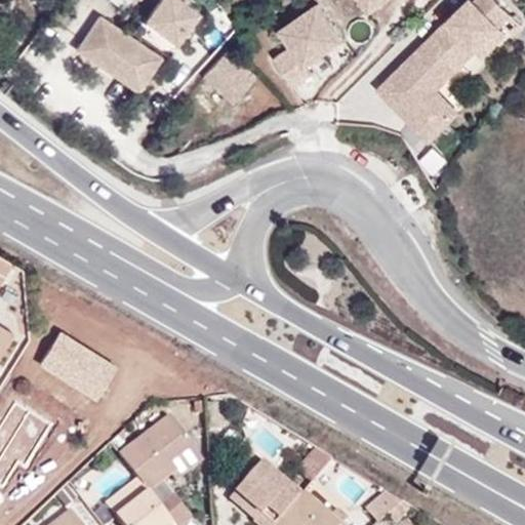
[(188,3),(184,0),(159,0),(147,16),(177,39),(199,11),(188,3)]
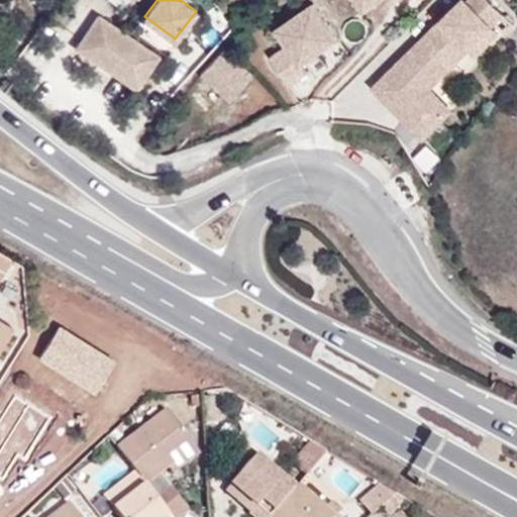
[(354,0),(364,13),(381,0),(354,0)]
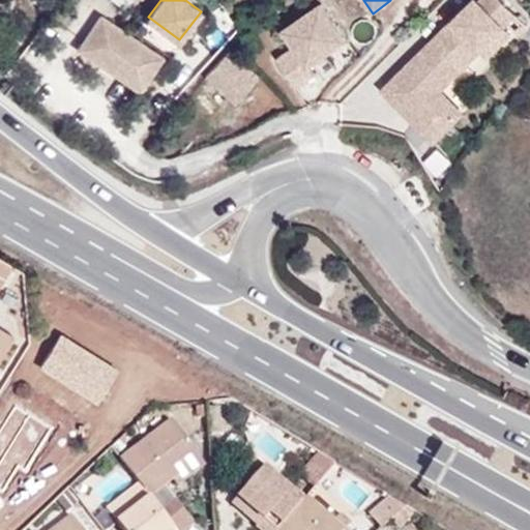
[(440,89),(480,50),(481,49),(480,49),(504,26),(518,13),(503,0),(480,0),(480,1),(479,0),(473,0),(452,21),(455,25),(446,33),(443,30),(381,89),(393,101),(402,94),(409,101),(401,109),(432,142),(458,116),(436,93),(440,89)]
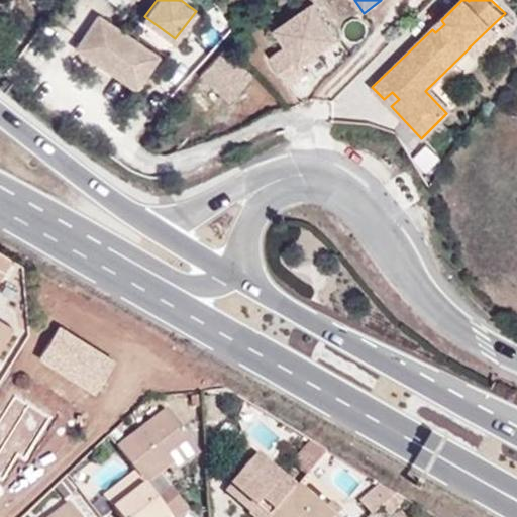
[(288,44),(270,58),(290,86),(309,73),(303,64),(339,37),(314,2),(276,28),(288,44)]
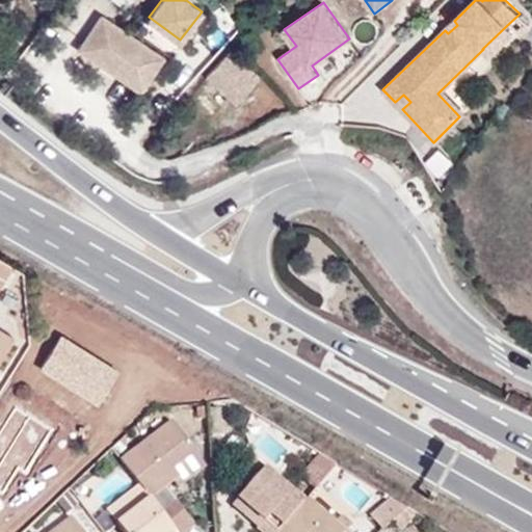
[(102,15),(78,49),(140,90),(164,56),(102,15)]
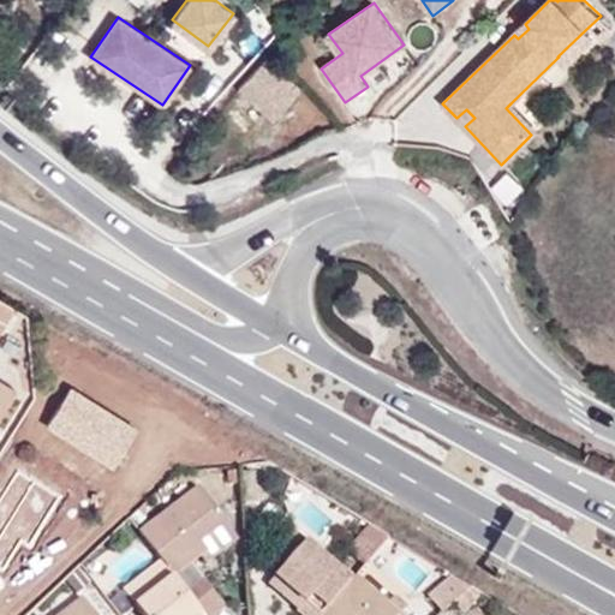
[(514,35),(518,39),(529,29),(525,24),(514,35)]
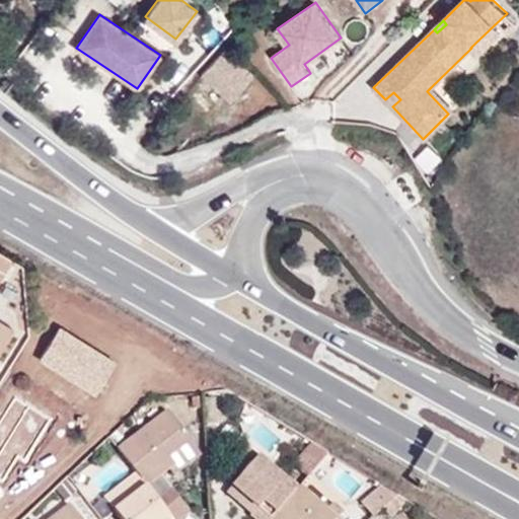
[(471,48),(470,49),(476,56),(501,32),(494,25),(470,48),(471,48)]
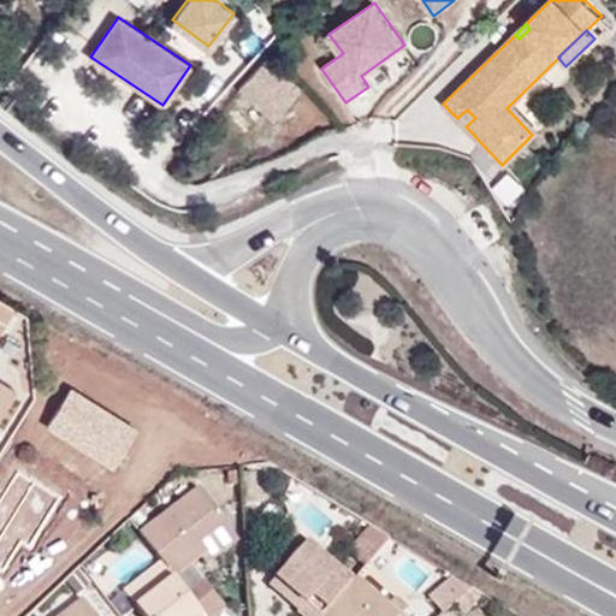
[(300,90),(266,58),(238,89),(273,120),(300,90)]
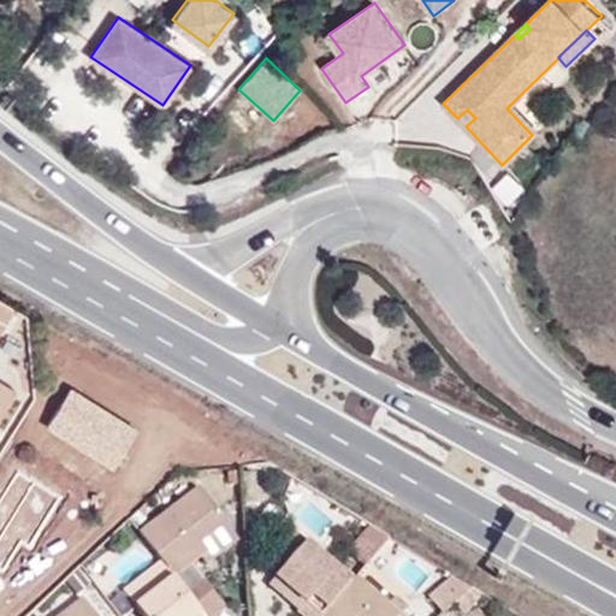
[(507,108),(532,135),(537,130),(511,104),(507,108)]
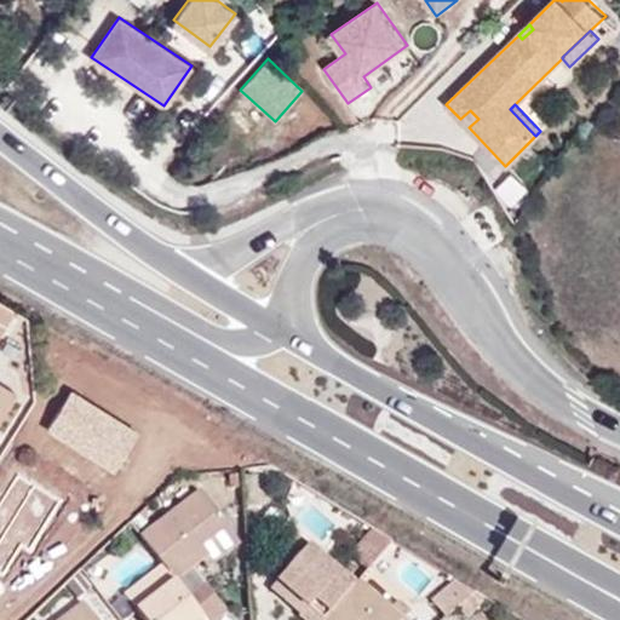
[(469,127),(478,119),(470,110),(460,119),(469,127)]
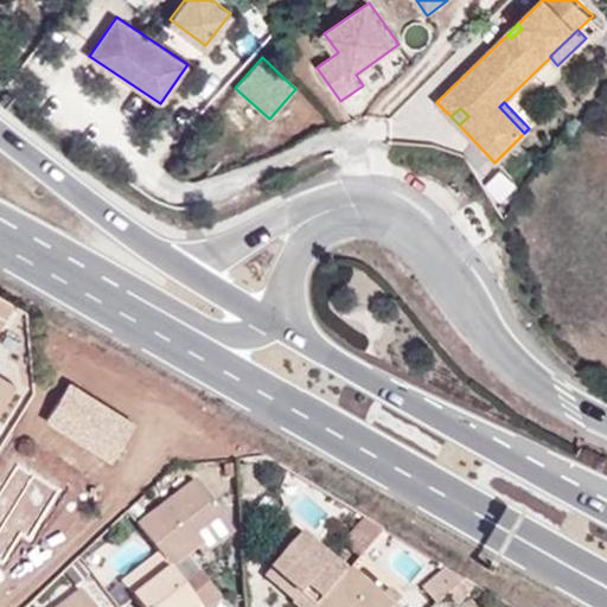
[(0,374),(0,409),(16,384),(0,374)]
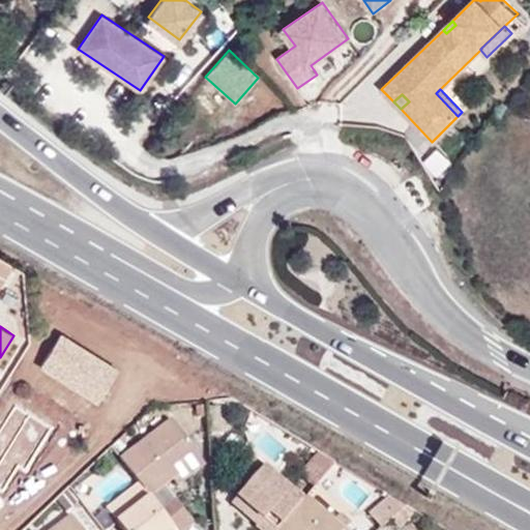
[(207,417),(206,400),(196,401),(197,417),(207,417)]
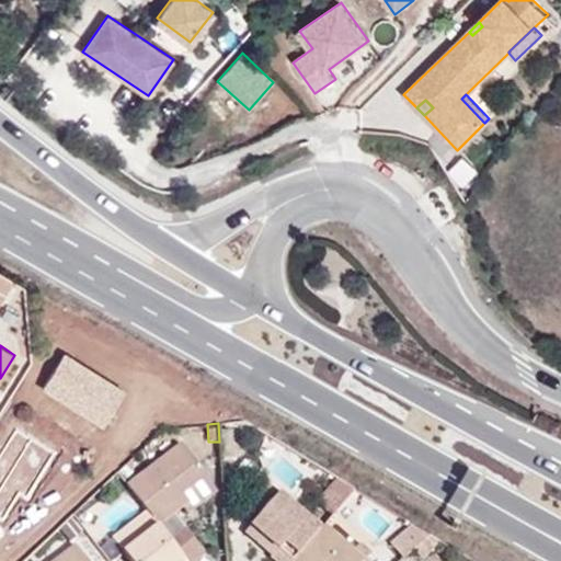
[(149,513),(185,560),(197,560),(205,554),(175,514),(186,506),(179,495),(190,487),(204,474),(181,444),(128,485),(149,513)]
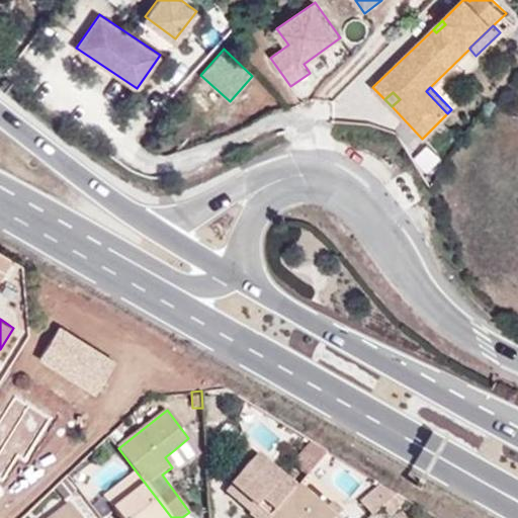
[(127,418),(108,436),(111,439),(113,441),(133,423),(127,418)]
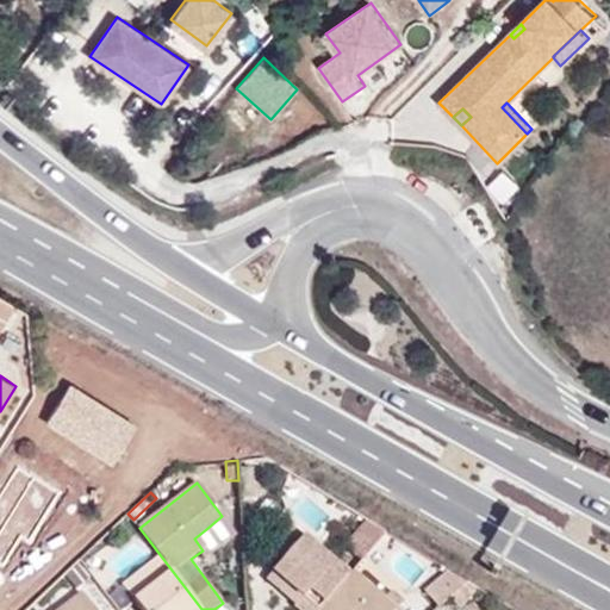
[(134,520),(131,517),(118,529),(126,539),(139,528),(139,527),(134,520)]
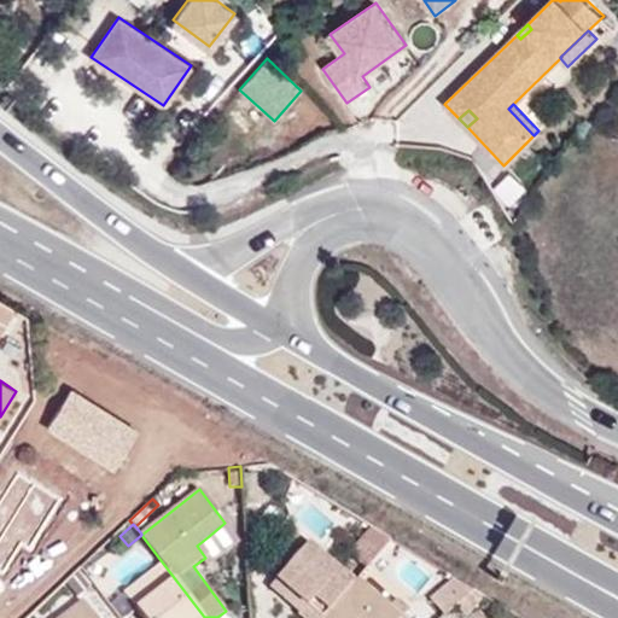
[(197,546),(205,558),(219,547),(209,536),(197,546)]
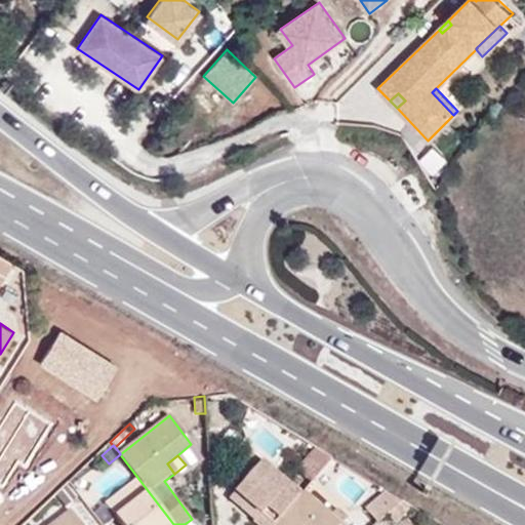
[(271,524),(296,496),(259,462),(236,488),(258,511),(253,516),(251,518),(258,524),(271,524)]
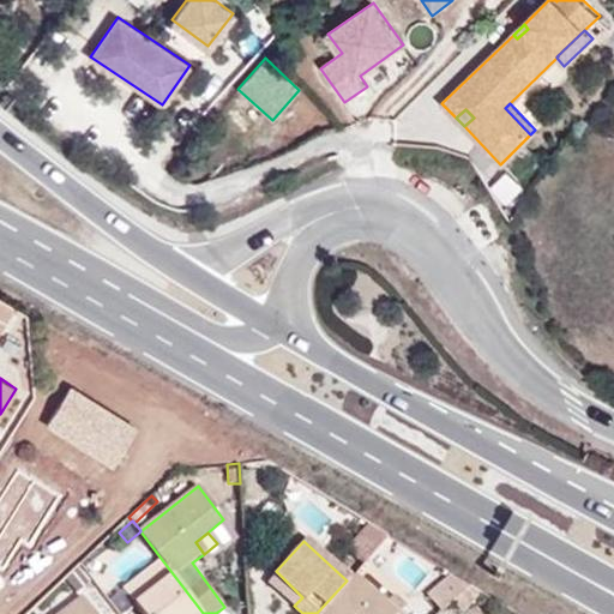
[(203,613),(163,561),(126,593),(142,613),(203,613)]
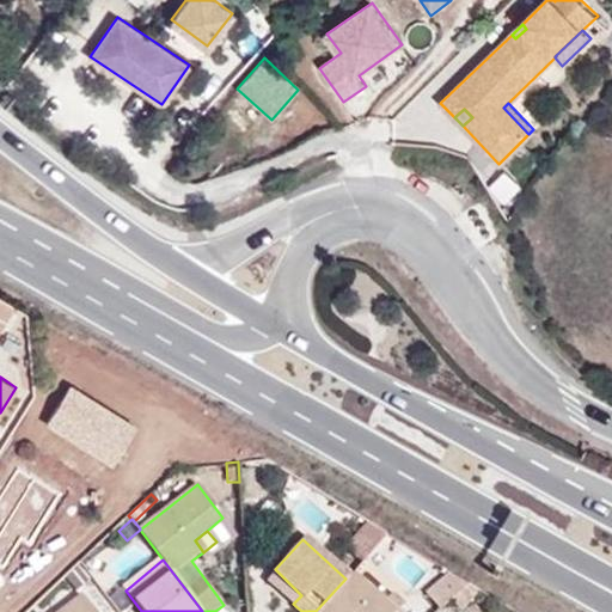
[(268,576),(295,601),(301,595),(275,569),(268,576)]
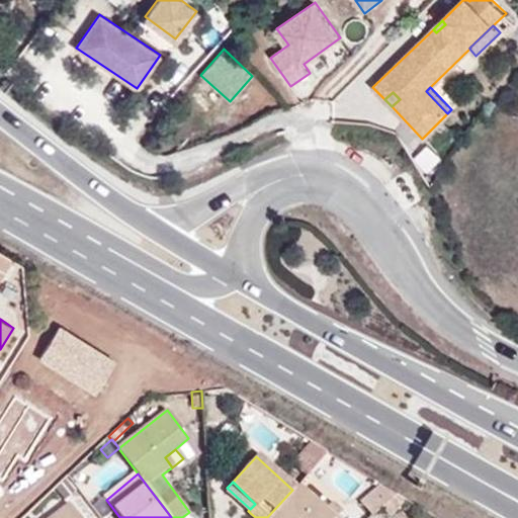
[(369,513),(396,491),(380,482),(358,501),(369,513)]
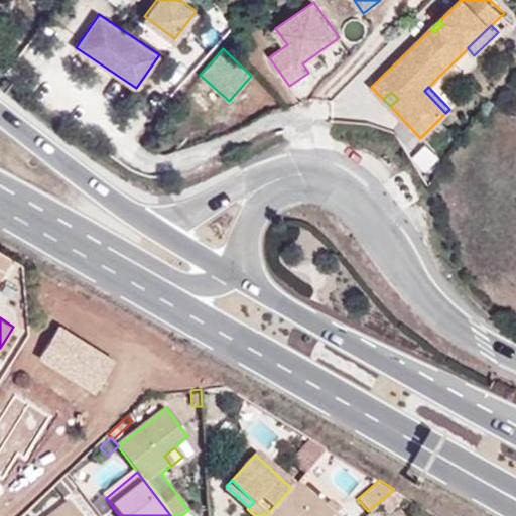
[(324,506),(295,483),(291,488),(266,515),(333,515),(334,515),(324,506)]
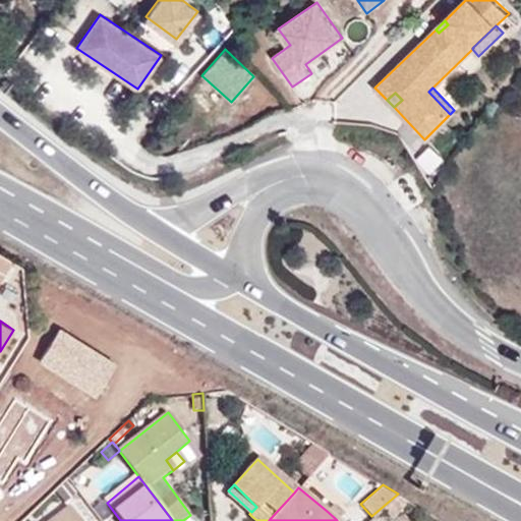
[(80,520),(69,506),(49,520),(80,520)]
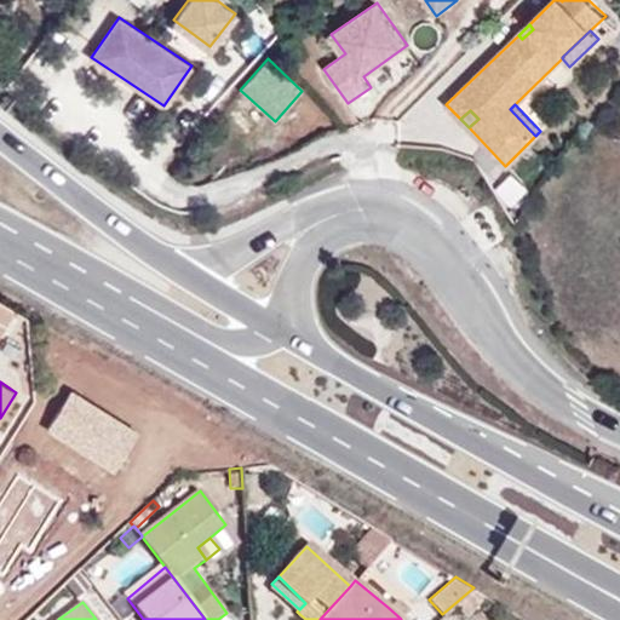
[(395,602),(389,608),(401,619),(407,613),(395,602)]
